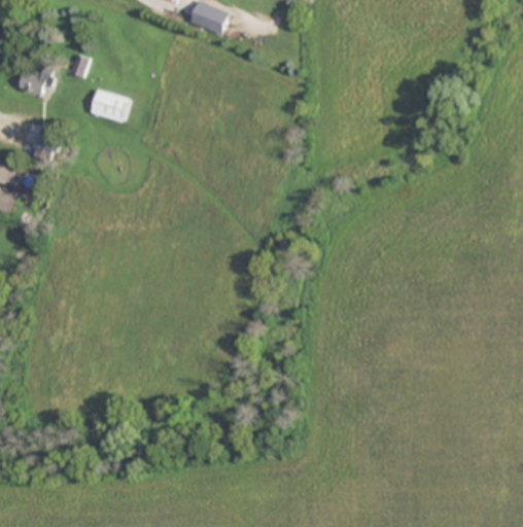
[(178,0),(194,9),(199,0),(178,0)]
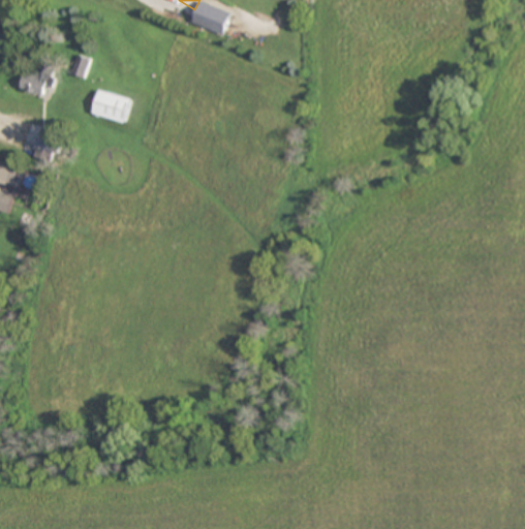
[(41,74),(23,72),(20,91),(48,95),(52,66),(42,65),(41,74)]
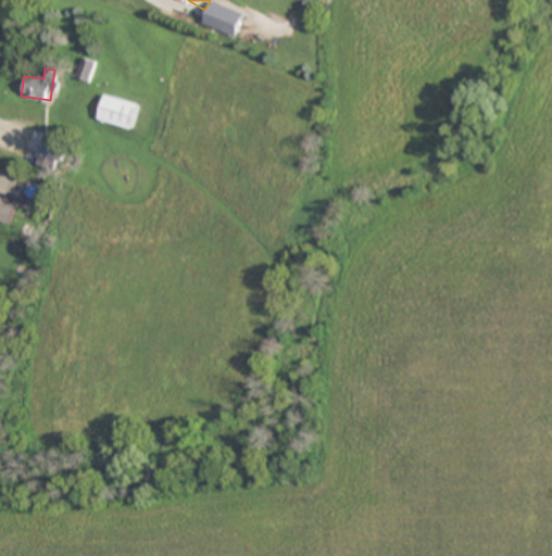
[(137,104),(101,93),(93,118),(129,129),(137,104)]
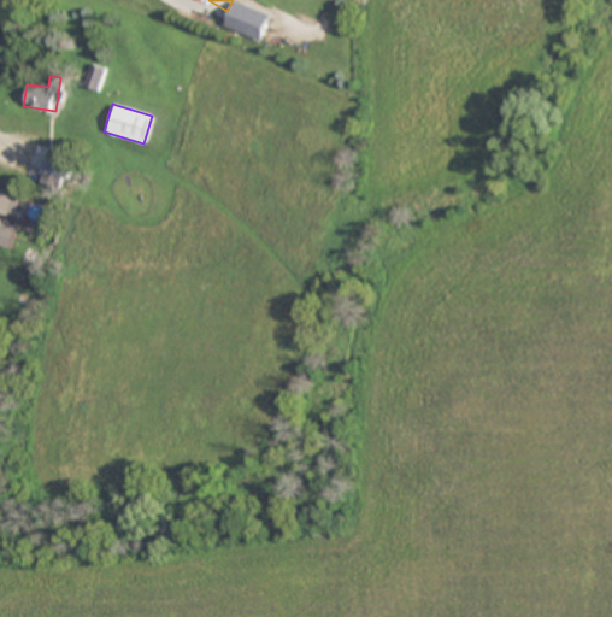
[(35,182),(62,191),(69,163),(43,156),(35,182)]
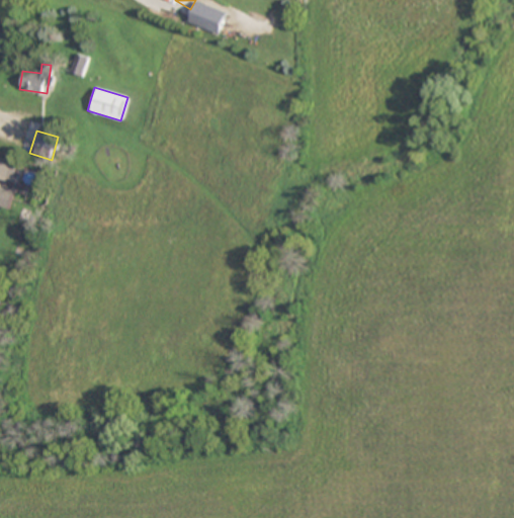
[(0,180),(7,183),(14,162),(0,157),(0,180)]
